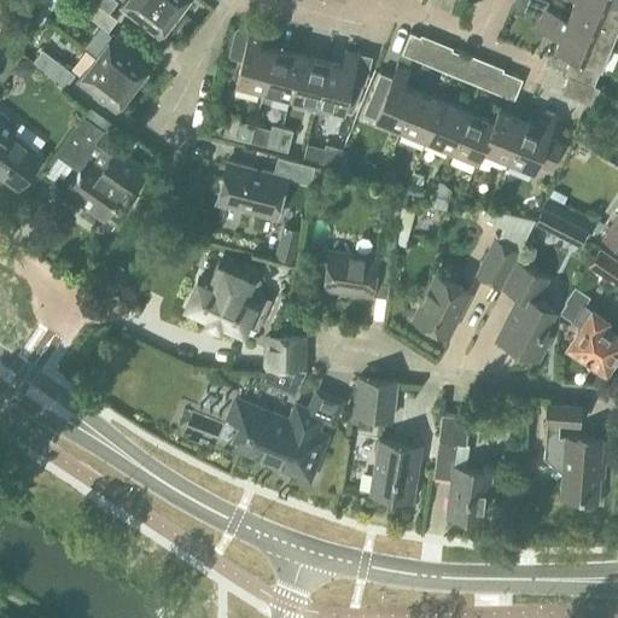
[(109,10),(95,0),(88,0),(82,10),(109,30),(117,19),(108,12),(109,10)]
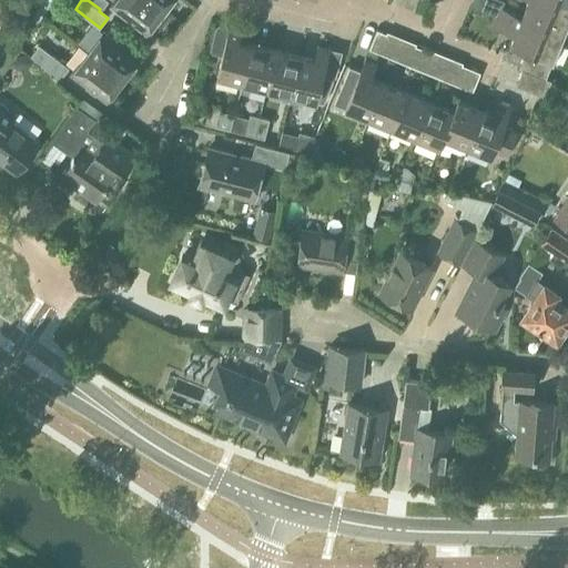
[(88,0),(100,9),(107,0),(88,0)]
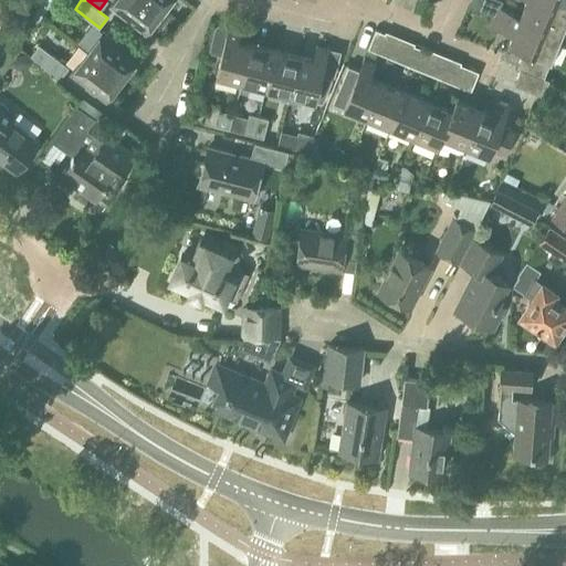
[(147,30),(163,9),(150,0),(114,0),(113,3),(147,30)]
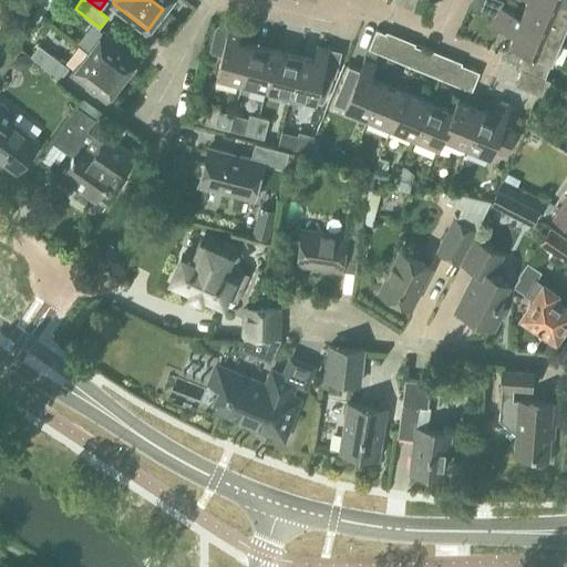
[(169,0),(151,0),(163,9),(169,0)]
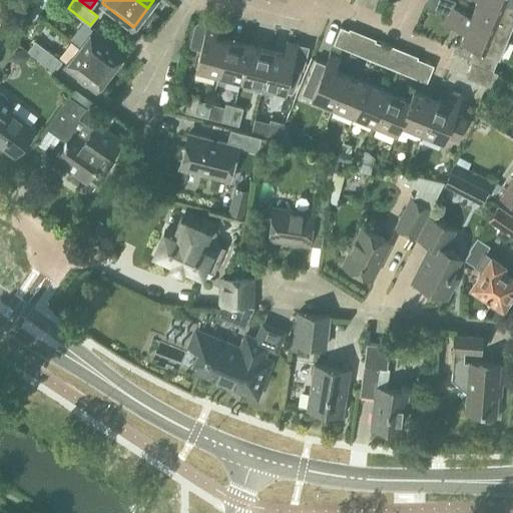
[(512,0),(475,0),(474,4),(512,20),(512,17),(512,0)]
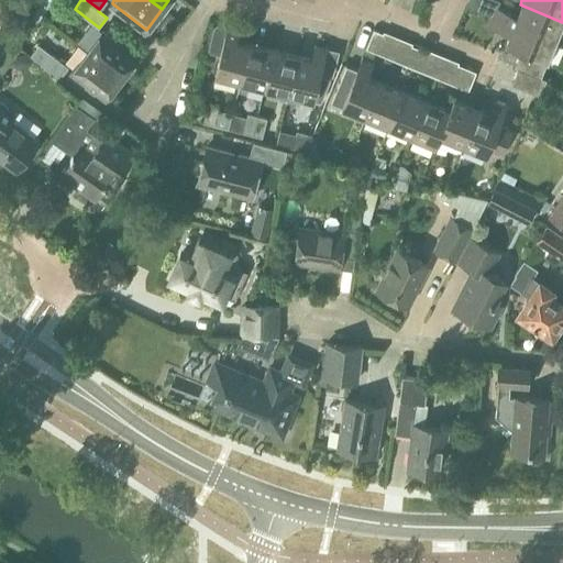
[(495,6),(492,13),(554,40),(562,22),(520,4),(517,14),(495,6)]
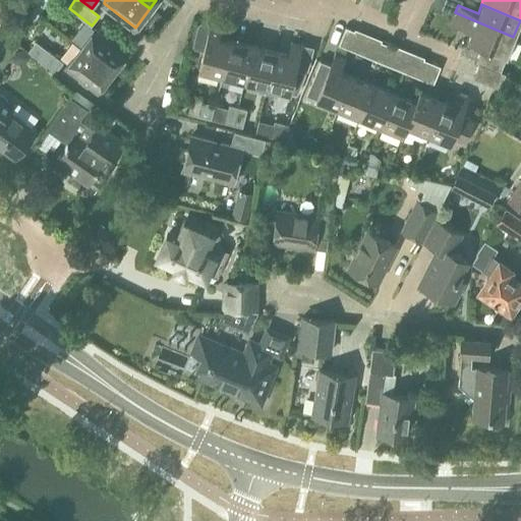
[(506,55),(513,37),(455,12),(451,22),(471,31),(467,39),(483,46),(477,61),(502,71),(508,56),(506,55)]
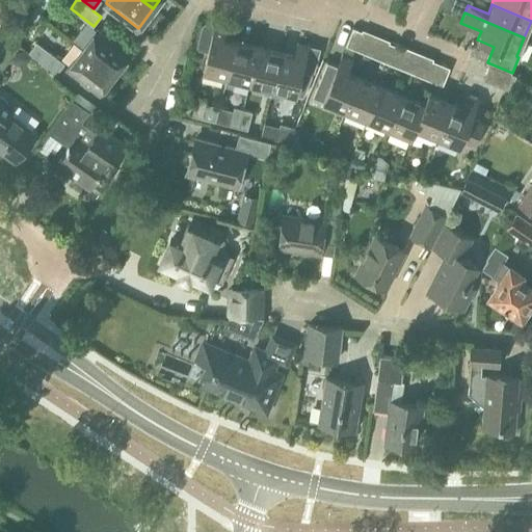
[(225,80),(236,40),(223,35),(227,23),(216,21),(203,70),(227,76),(225,80)]
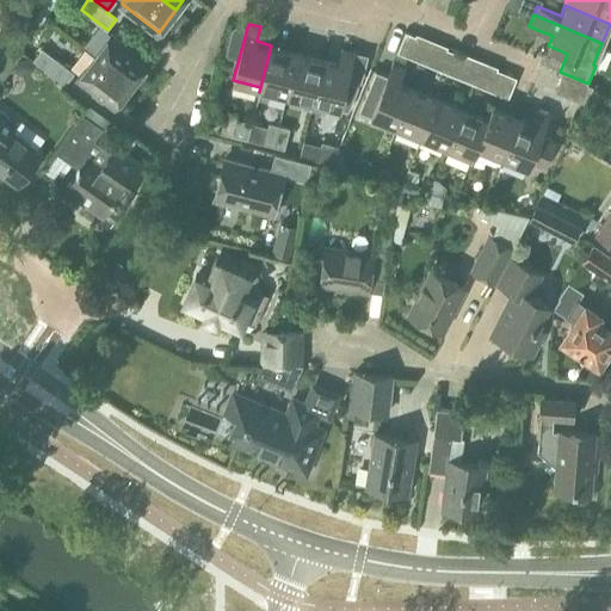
[(96,55),(133,82),(150,61),(112,32),(96,55)]
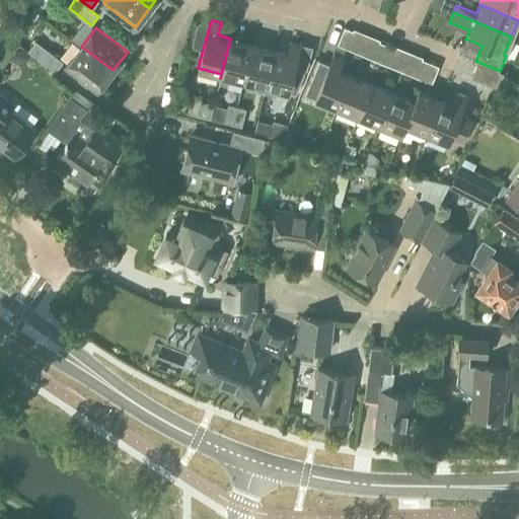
[(346,27),(339,45),(347,48),(354,30),(346,27)]
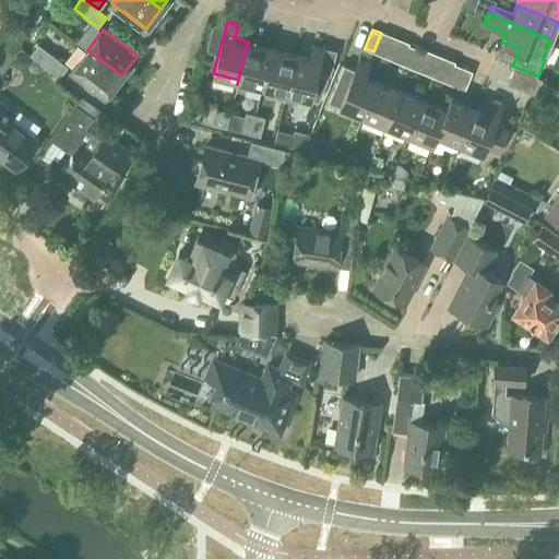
[(262,85),(272,48),(248,42),(237,84),(246,86),(247,81),(262,85)]
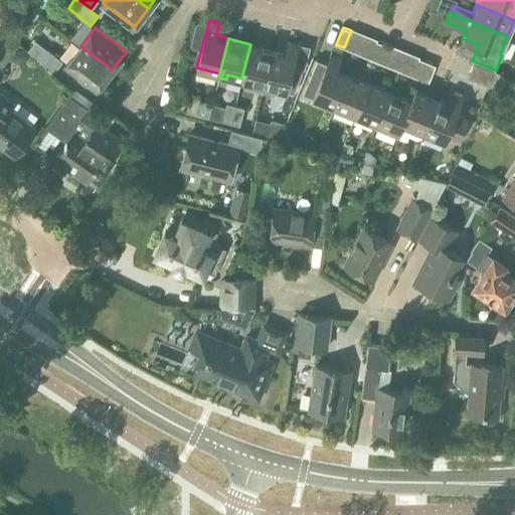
[(263,92),(262,94),(275,98),(277,91),(295,96),(304,73),(291,70),(292,66),(298,43),(299,42),(289,39),(285,53),(274,50),(265,84),(263,92)]
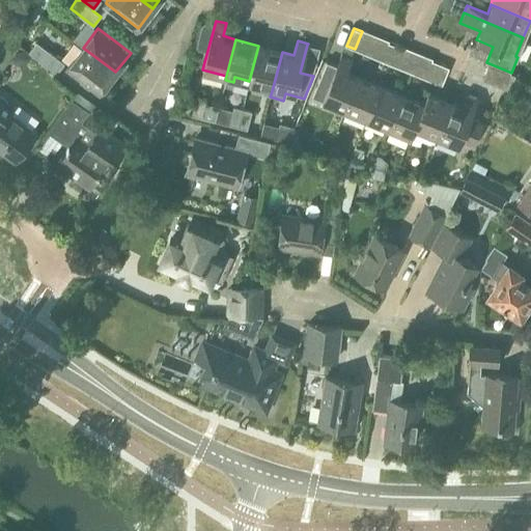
[(31,48),(28,53),(56,74),(64,62),(36,42),(31,48)]
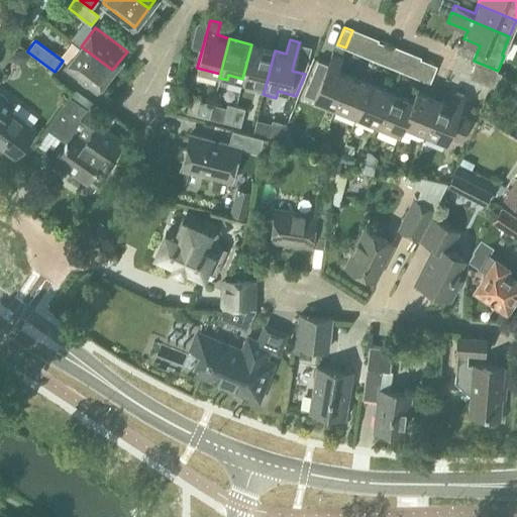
[(378,40),(371,59),(380,62),(387,44),(378,40)]
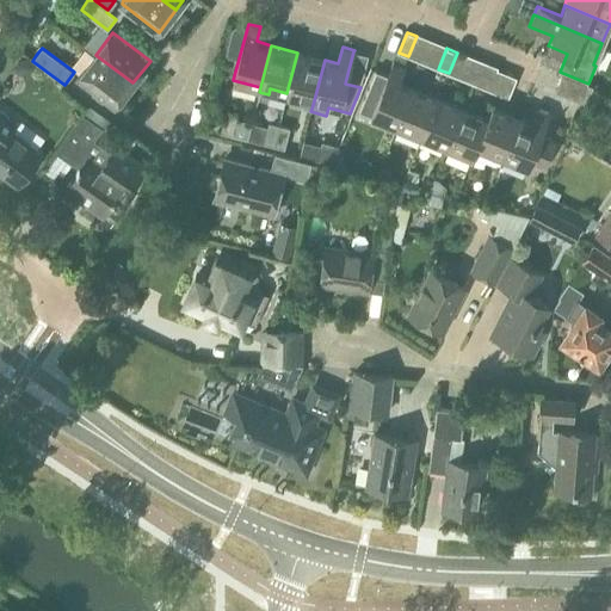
[(312,109),(325,60),(297,53),(287,93),(307,98),(304,107),(312,109)]
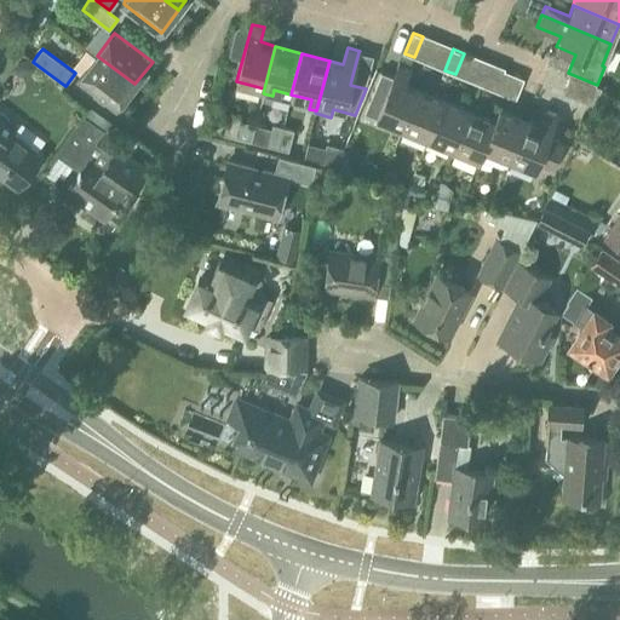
[(464,53),(455,74),(465,79),(474,57),(464,53)]
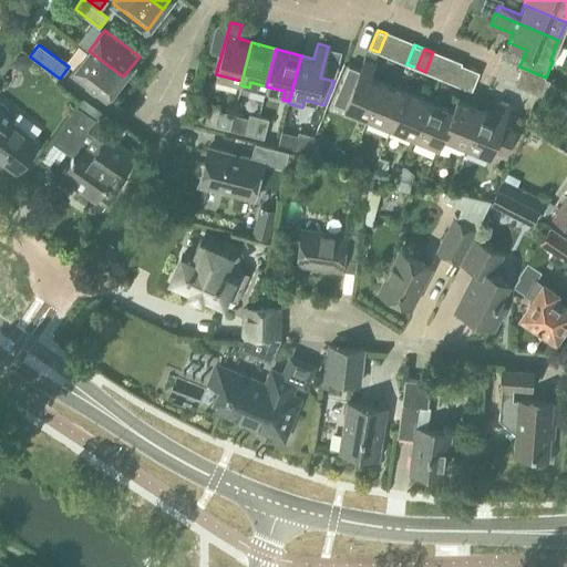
[(107,98),(123,76),(89,51),(73,71),(107,98)]
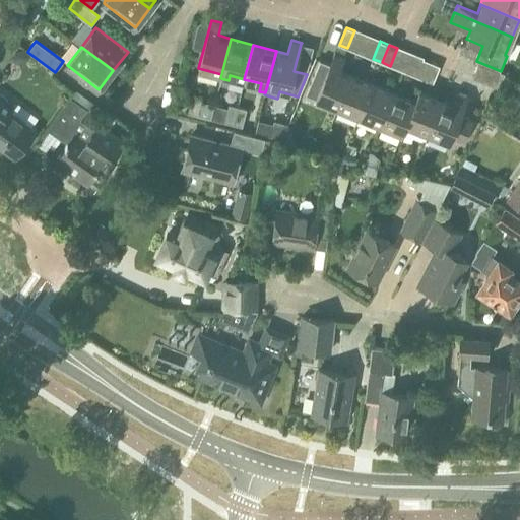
[(319,60),(306,92),(338,106),(352,73),(339,68),(344,56),(334,52),(329,64),(319,60)]
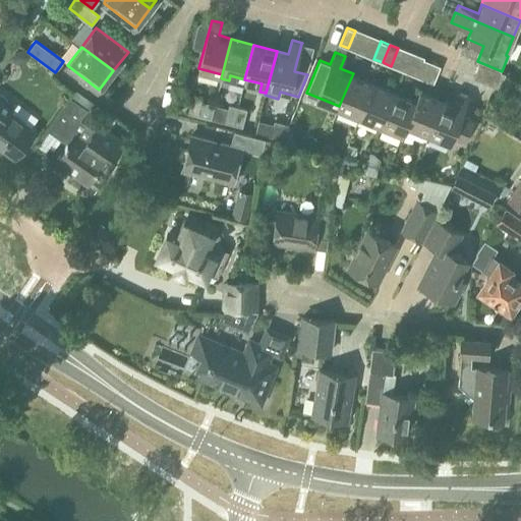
[(424,59),(417,76),(425,80),(432,62),(424,59)]
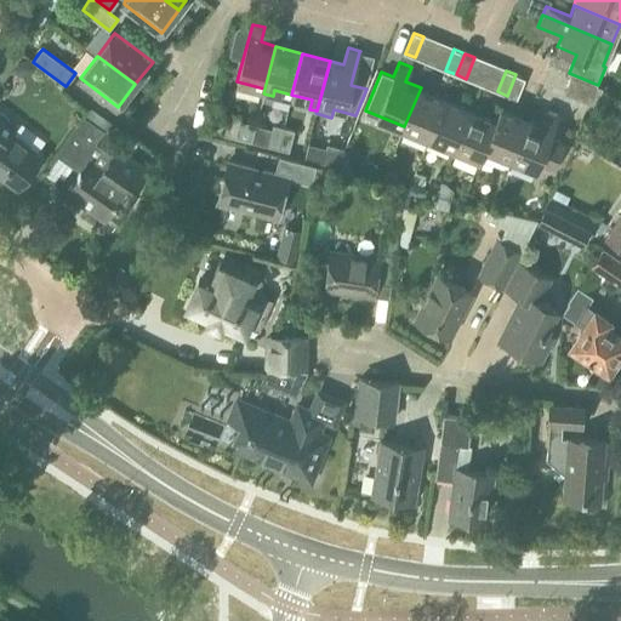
[(598,85),(569,73),(569,74),(573,75),(565,92),(597,106),(603,87),(598,85)]
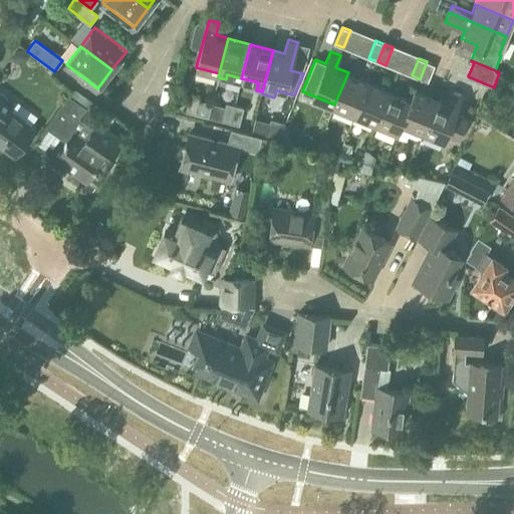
[(436,65),(427,61),(420,79),(429,82),(436,65)]
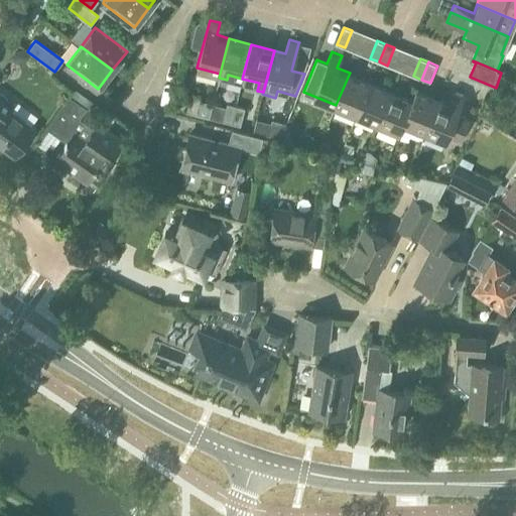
[(357,114),(370,82),(350,73),(336,105),(357,114)]
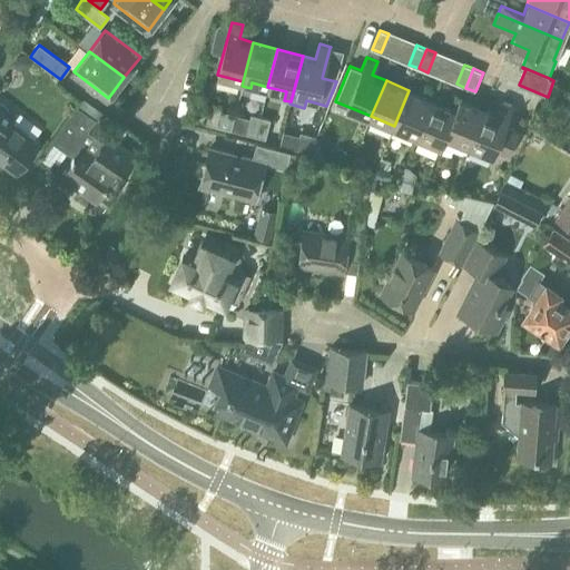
[(418,135),(432,99),(409,90),(394,126),(418,135)]
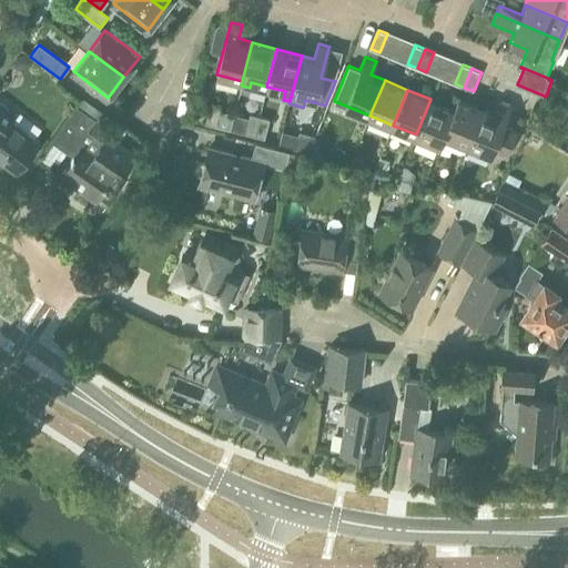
[(0,94),(0,155),(17,169),(39,140),(12,121),(18,113),(0,99),(2,97),(0,94)]
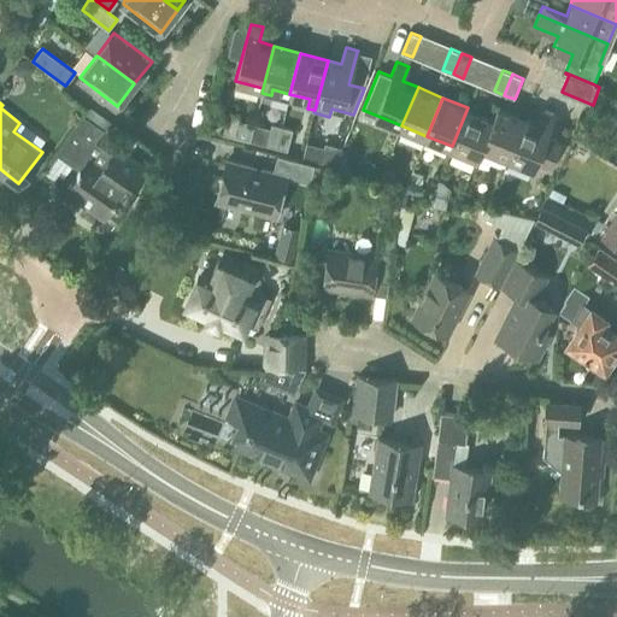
[(122,128),(90,106),(57,154),(78,169),(81,166),(82,168),(92,154),(93,154),(89,152),(105,130),(115,136),(122,128)]
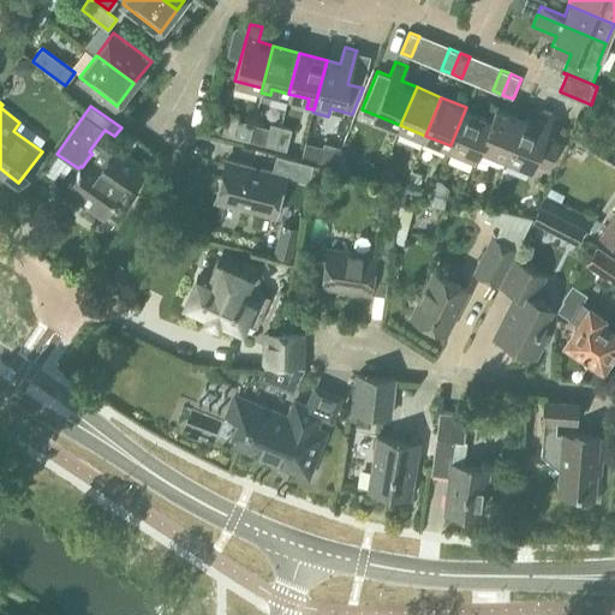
[(476,156),(497,106),(496,106),(491,118),(466,107),(451,145),(476,156)]
